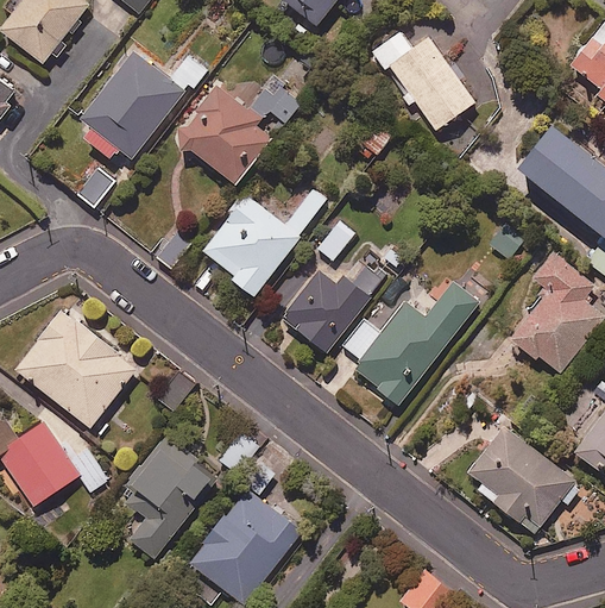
[(62,41),(69,31),(74,36),(82,24),(77,20),(89,5),(82,0),(24,0),(1,31),(44,64),(51,55),(58,60),(69,46),(62,41)]
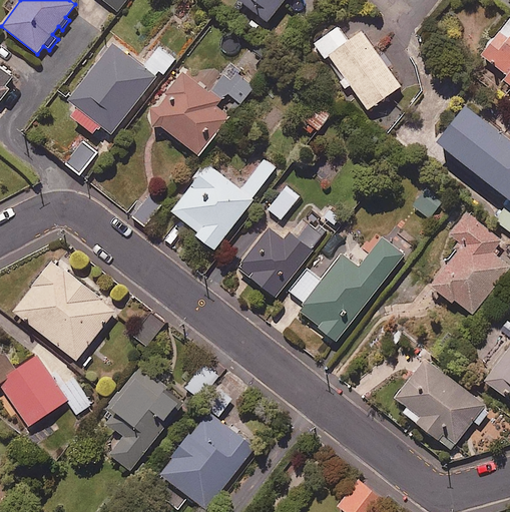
[(102,0),(117,12),(126,0),(102,0)]
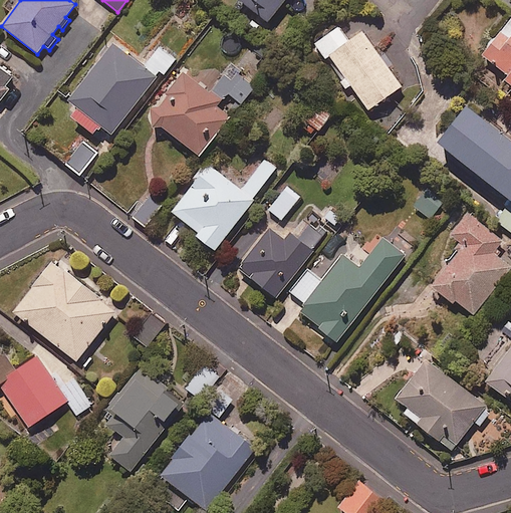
[(237,0),(266,23),(284,0),(237,0)]
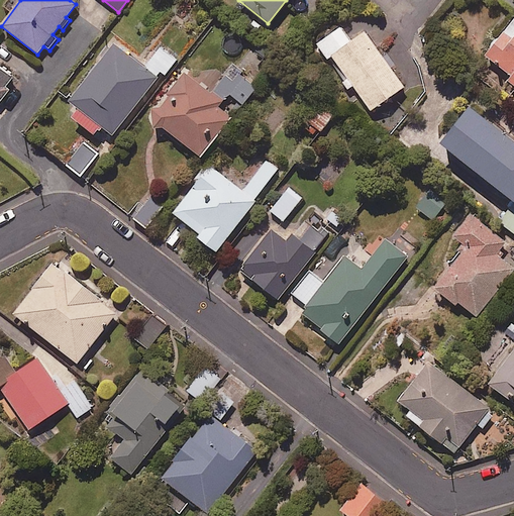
[(513,20),(487,53),(512,75),(507,80),(513,85),(513,20)]
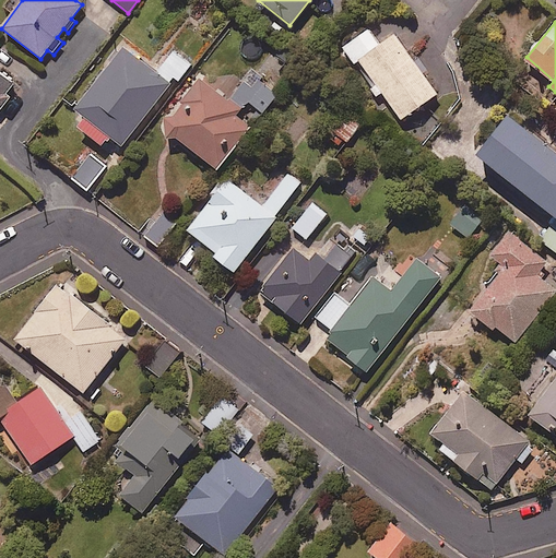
[(379,46),(367,28),(344,46),(399,122),(437,95),(394,35),(379,46)]
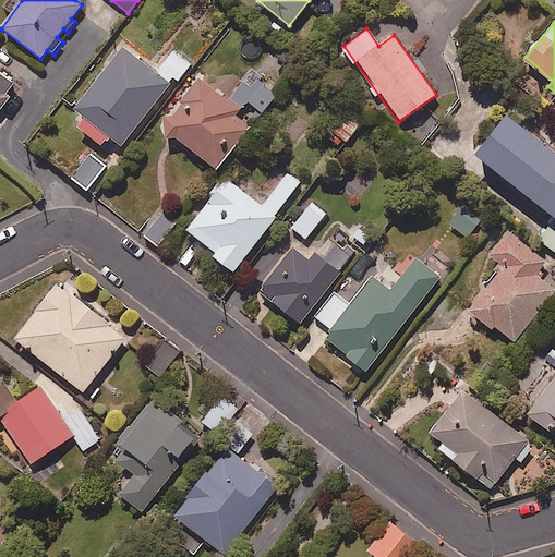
[(109,137),(121,146),(173,80),(177,83),(190,65),(172,52),(157,73),(123,47),(68,119),(103,146),(109,137)]
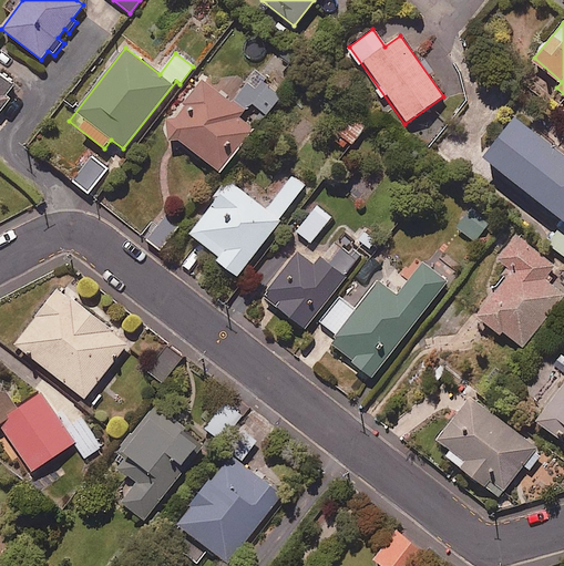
[(0,109),(17,88),(0,74),(0,109)]
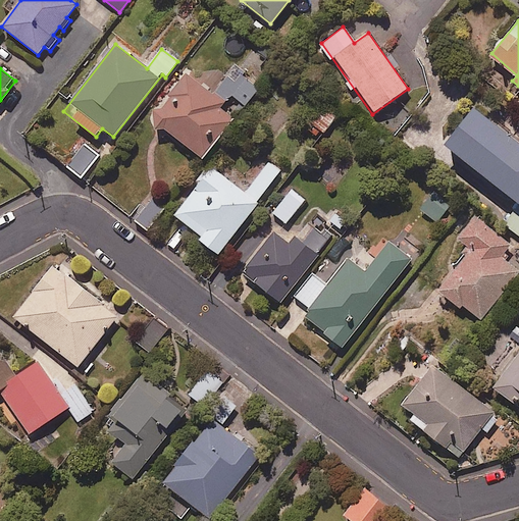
[(234,82),(226,76),(213,94),(186,73),(151,120),(203,159),(234,119),(219,108),(229,95),(245,106),(258,88),(240,74),(234,82)]
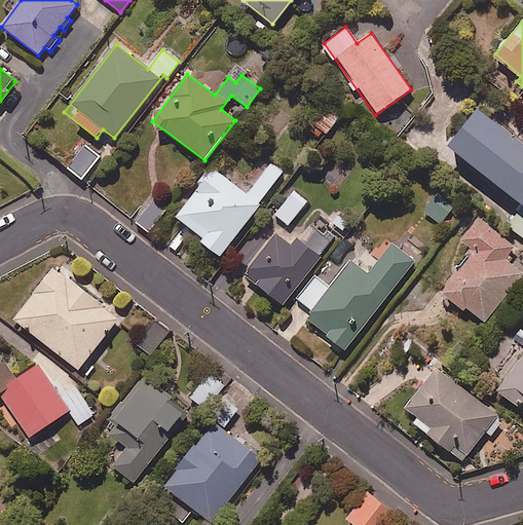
[(338,117),(322,104),(296,136),(312,149),(338,117)]
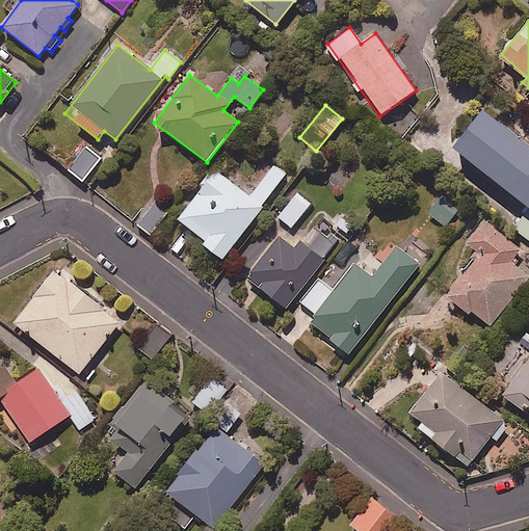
[(528,145),(484,111),(455,149),(528,206),(513,226),(528,237),(528,145)]
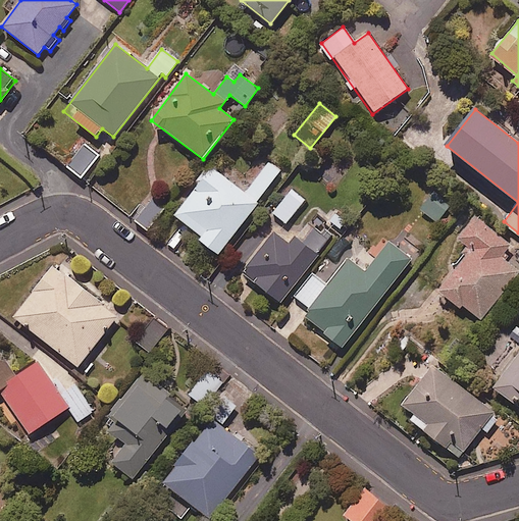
[(97,156),(82,144),(64,166),(81,178),(97,156)]
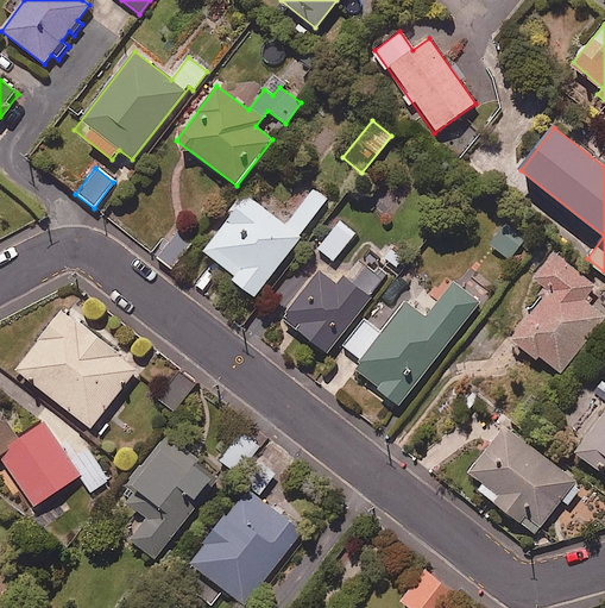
[(326,200),(302,183),(295,193),(303,199),(285,225),(244,194),(202,252),(235,276),(232,281),(254,299),(326,200)]
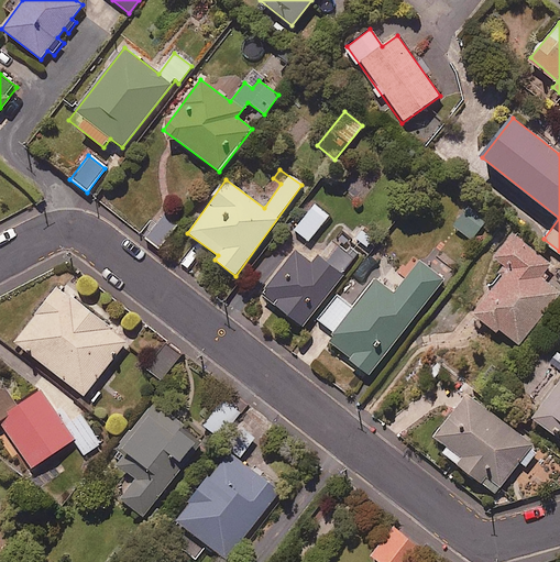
[(328,216),(313,204),(292,229),(307,241),(328,216)]
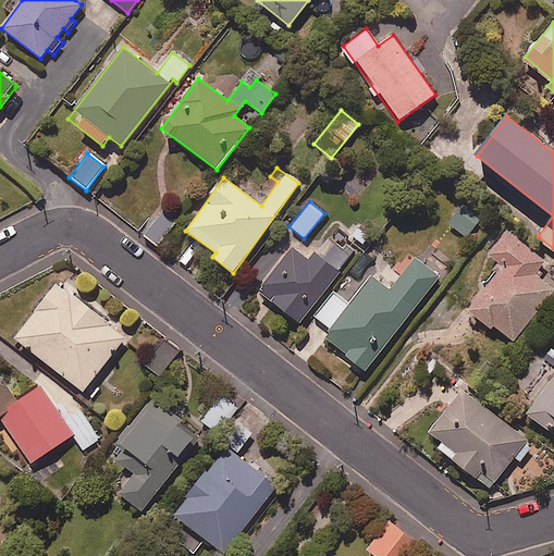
[(479,218),(460,205),(447,223),(465,236),(479,218)]
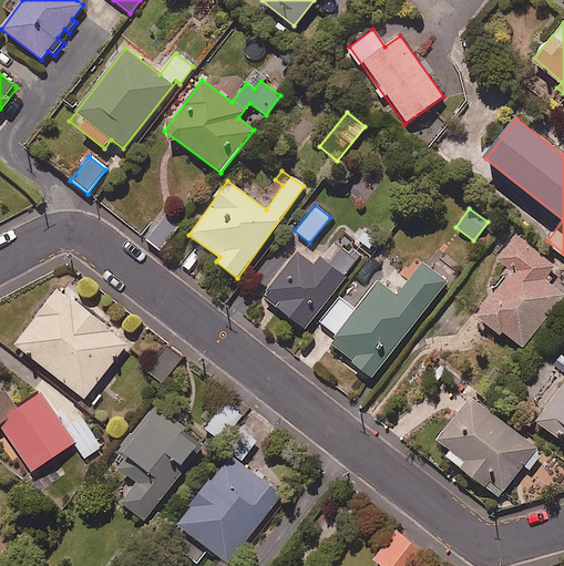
[(178,225),(165,215),(146,239),(159,249),(178,225)]
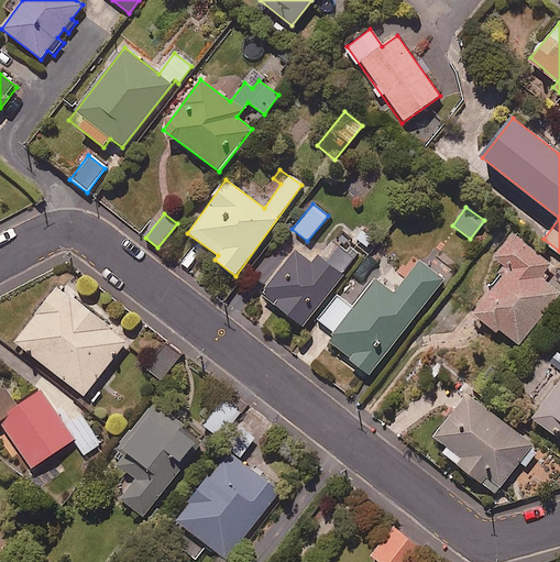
[(551,264),(511,234),(493,259),(506,268),(472,315),(518,349),(559,293),(540,279),(551,264)]
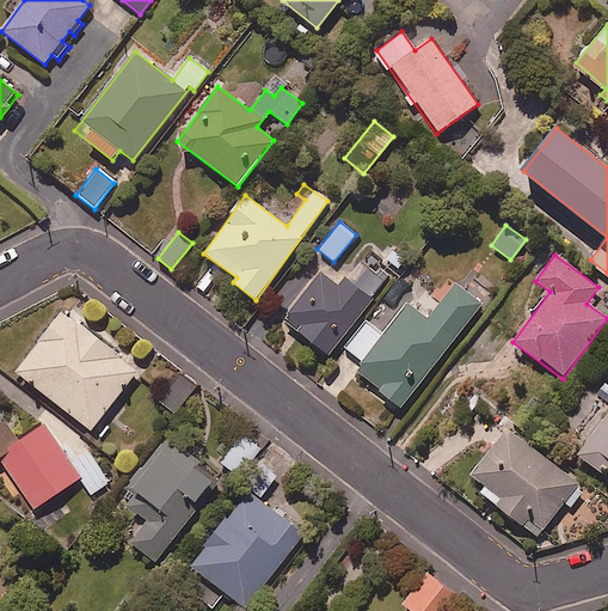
[(388,276),(361,257),(349,274),(333,262),(325,273),(309,261),(282,298),(294,306),(282,321),(327,355),(388,276)]
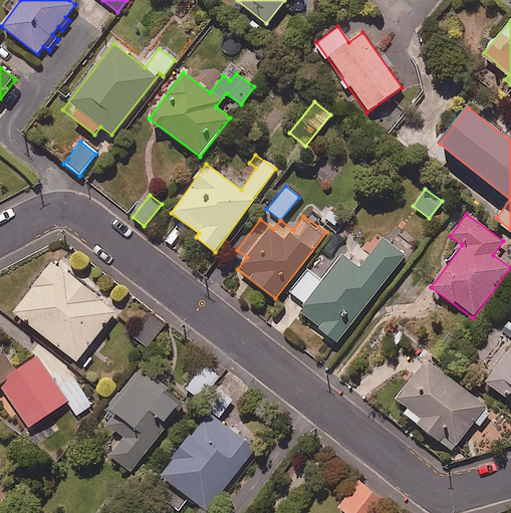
[(405,255),(382,238),(358,269),(342,256),(322,282),(306,270),(289,292),(296,298),(290,306),(337,341),(405,255)]
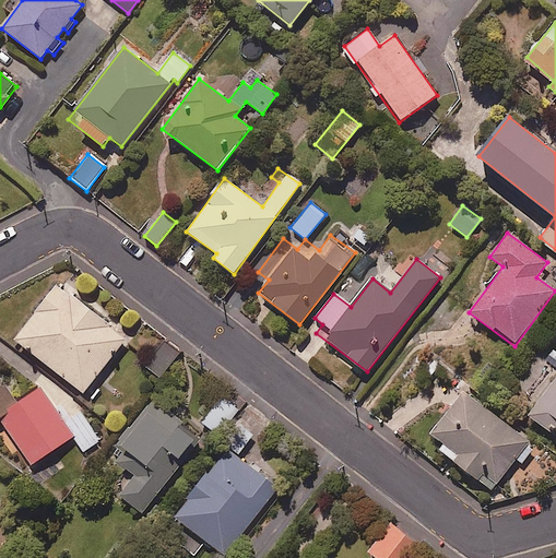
[(126,339),(58,285),(15,340),(83,393),(126,339)]
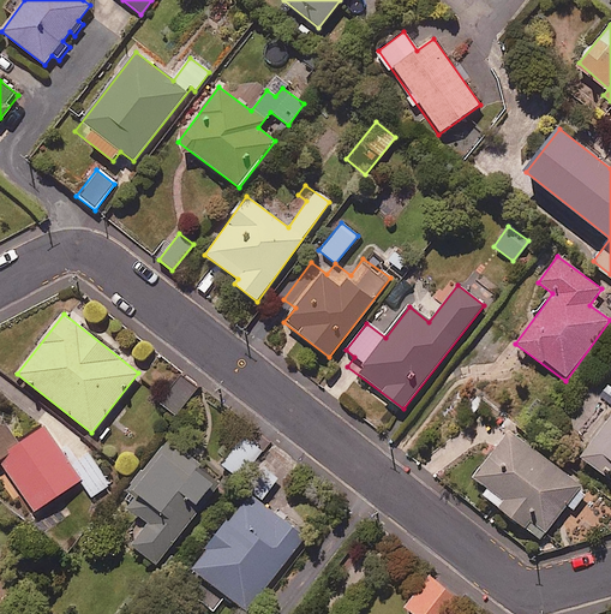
[(197,387),(180,374),(159,401),(175,415),(197,387)]
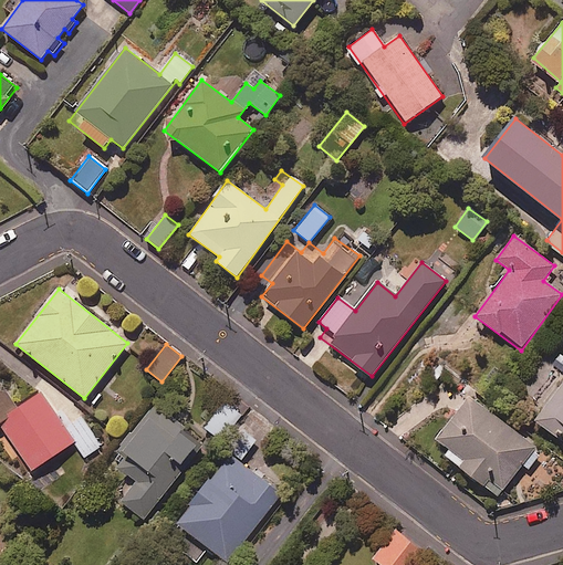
[(17,408),(0,383),(0,426),(31,471),(73,442),(83,457),(100,446),(80,417),(64,427),(41,391),(17,408)]
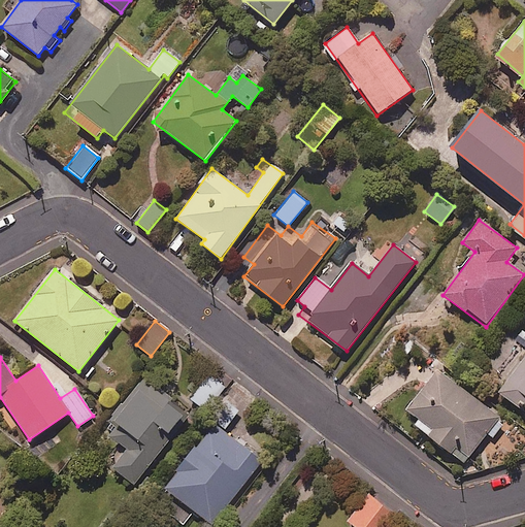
[(524,358),(498,393),(524,413),(524,358)]
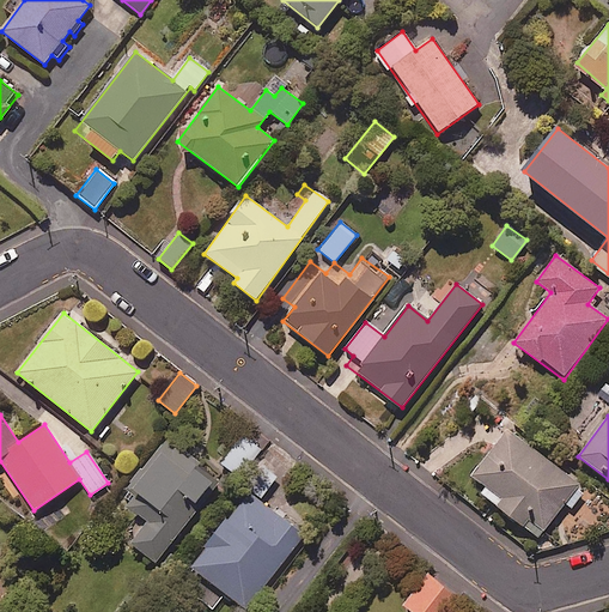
[(584,490),(510,431),(474,477),(487,488),(481,495),(539,539),(566,504),(571,508),(584,490)]
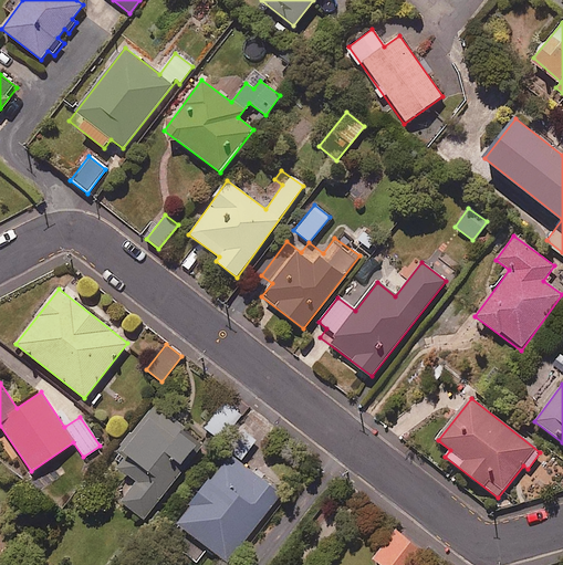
[(211,449),(150,401),(113,450),(118,454),(110,466),(132,483),(118,501),(143,520),(156,502),(162,506),(169,495),(167,494),(187,468),(193,472),(211,449)]
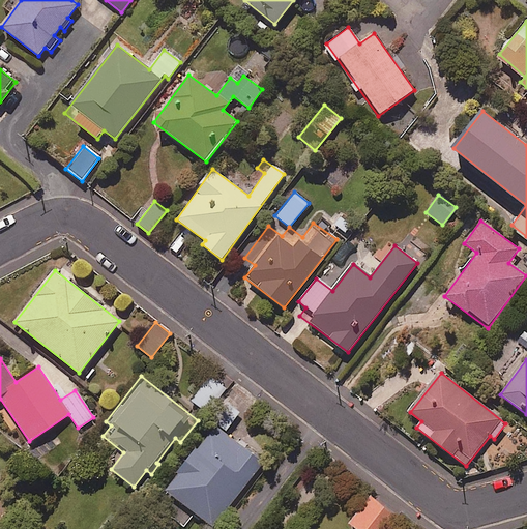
[(226,387),(209,376),(192,403),(207,414),(226,387)]
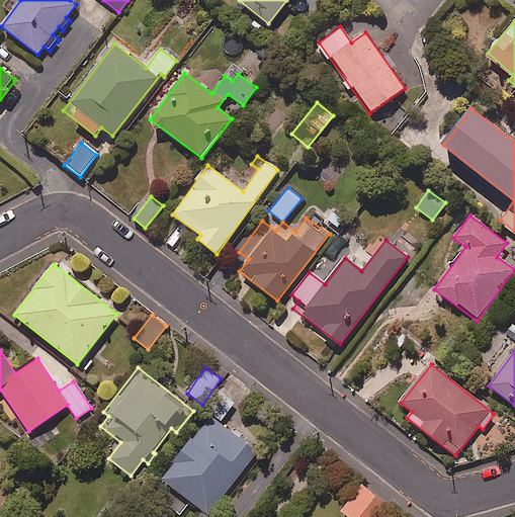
[(256,451),(209,416),(161,480),(207,515),(256,451)]
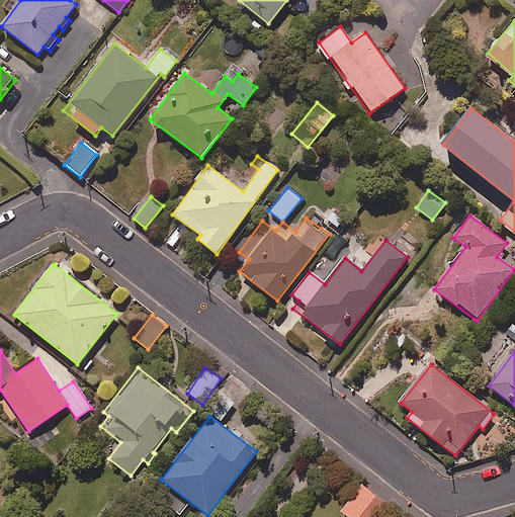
[(378,516),(389,506),(362,486),(341,512),(347,516),(378,516)]
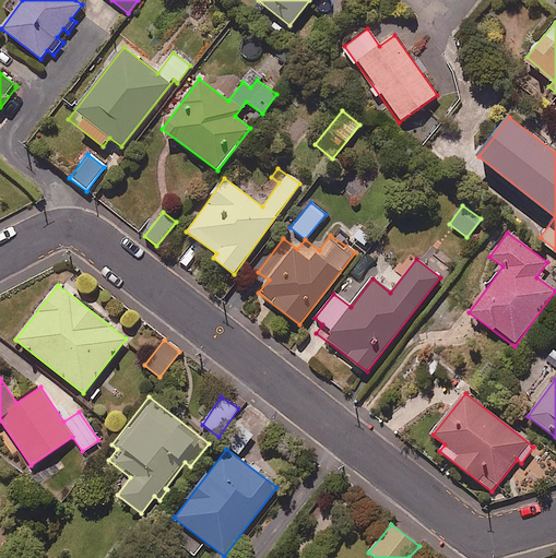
All buildings are outlined.
